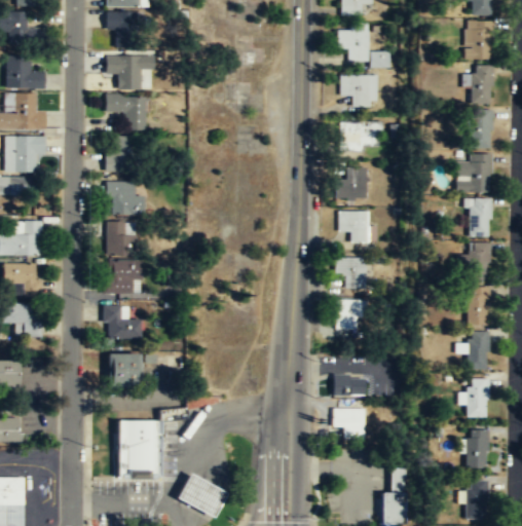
[(373,0),(342,0),(342,14),(362,14),(362,4),(373,4),(373,0)]
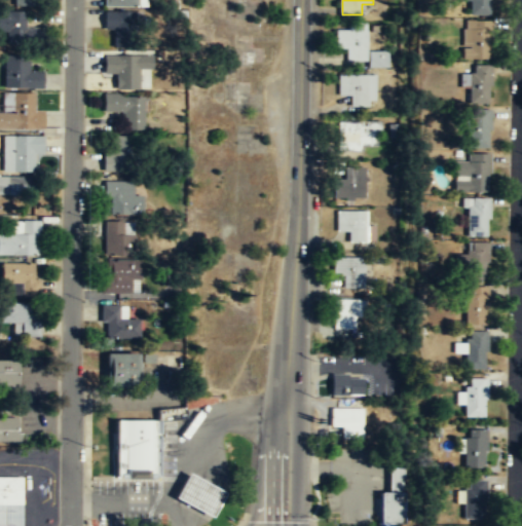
[(493,14),(493,0),(472,0),(472,14),(493,14)]
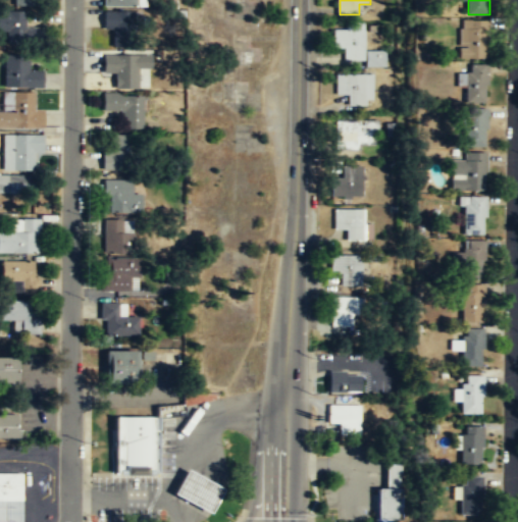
[(0,32),(8,32),(8,43),(46,43),(46,28),(29,28),(29,12),(0,12),(0,32)]
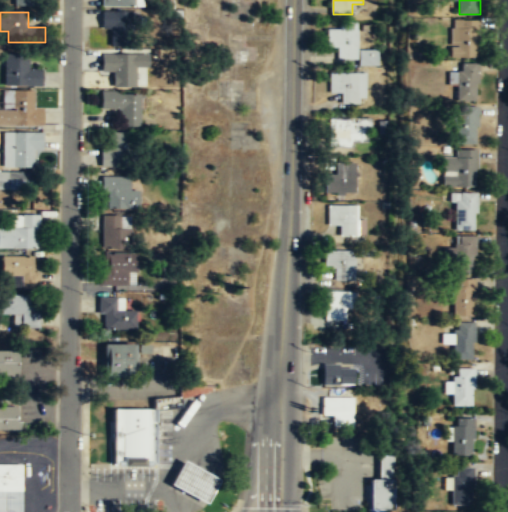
[(103,12),(103,29),(113,29),(113,46),(131,46),(131,12),(103,12)]
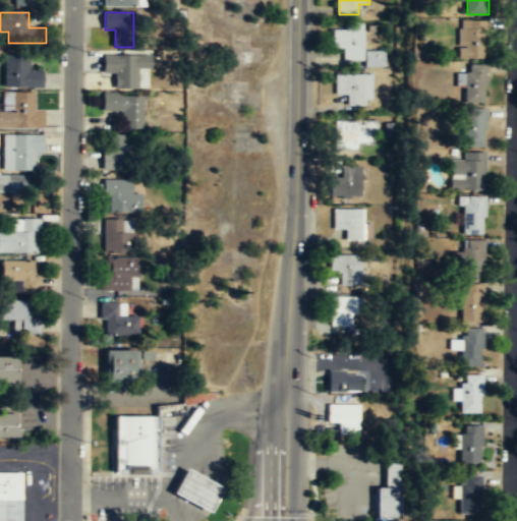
[(460,19),(460,58),(489,58),(489,19),(460,19)]
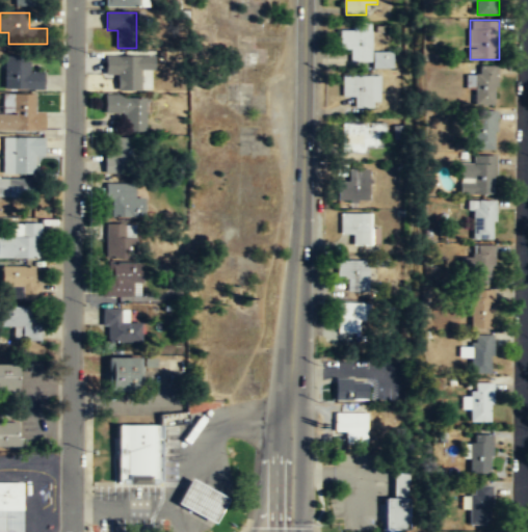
[(373,53),(373,23),(354,23),(354,30),(342,30),(342,49),(351,49),(351,62),(375,62),(375,69),(394,69),(394,53),(373,53)]
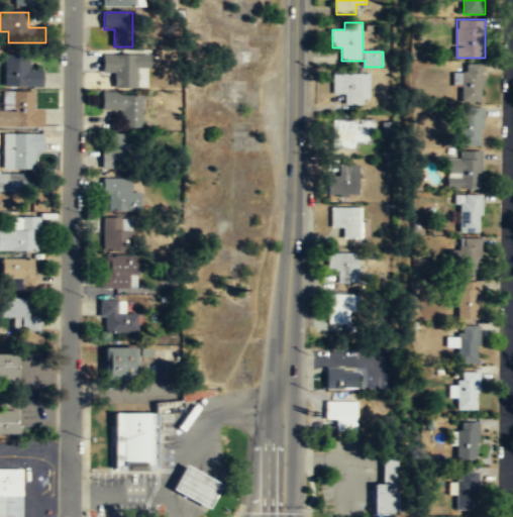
[(152,54),(106,55),(106,72),(117,72),(117,87),(140,88),(140,67),(154,67),(152,54)]
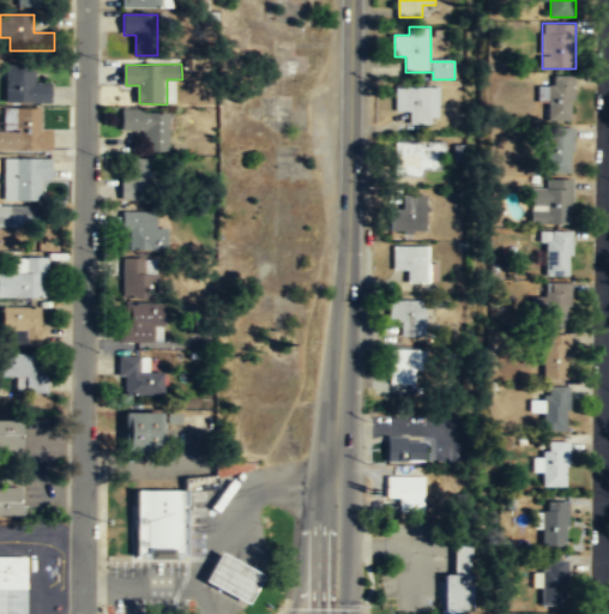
[(52,82),(37,82),(37,65),(7,65),(7,102),(52,102),(52,82)]
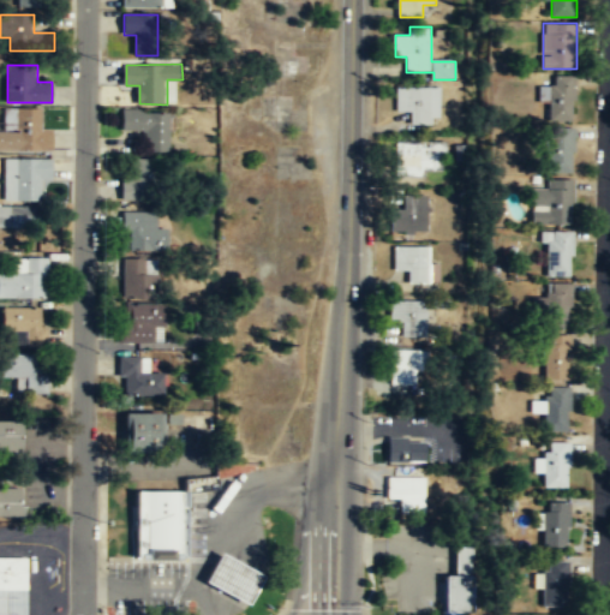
[(576,76),(555,76),(555,87),(543,87),(543,100),(551,100),(551,121),(576,121),(576,76)]
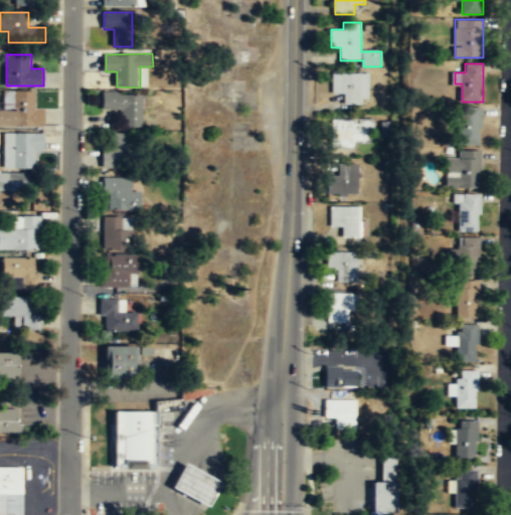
[(332,94),(345,94),(345,105),(368,105),(368,74),(332,74),(332,94)]
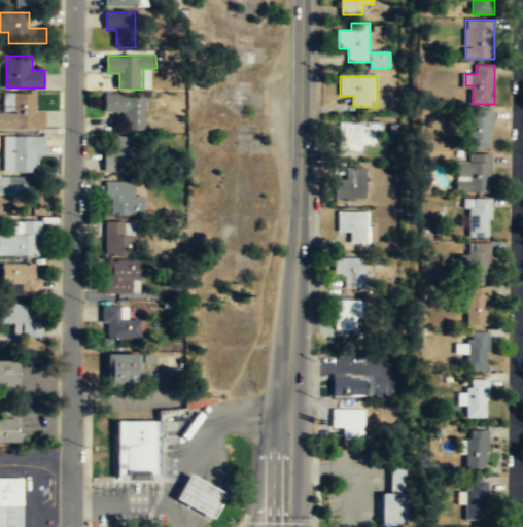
[(45,110),(37,110),(37,93),(6,94),(6,112),(0,112),(0,130),(45,130),(45,110)]
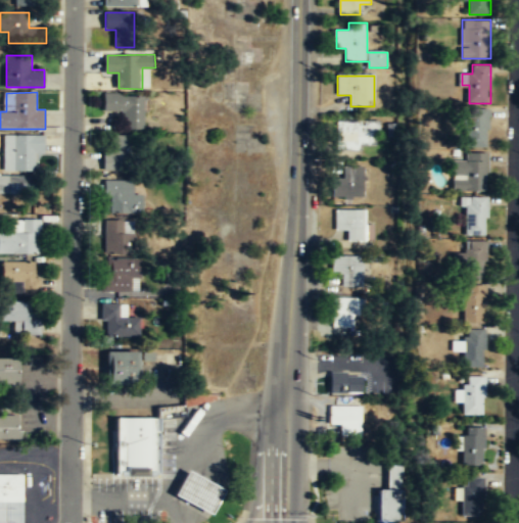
[(144,129),(144,93),(105,93),(105,110),(125,111),(125,129),(144,129)]
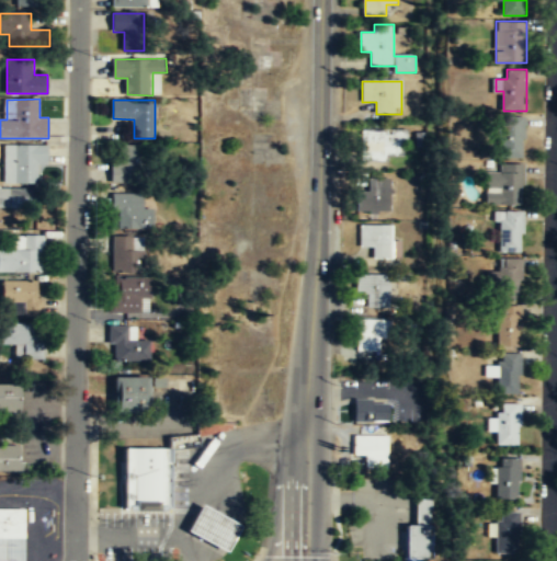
[(524,116),(502,116),(502,158),(524,158),(524,116)]
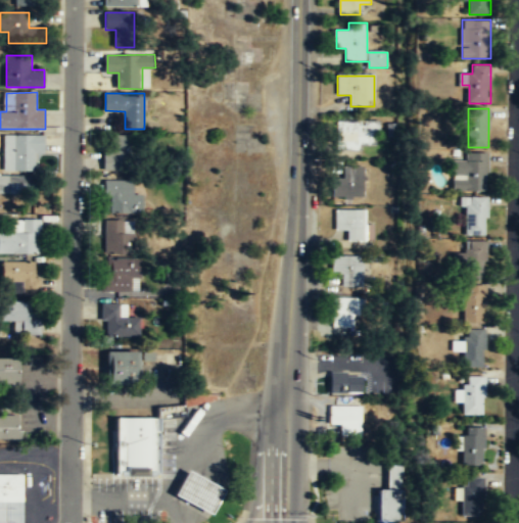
[(338,148),(379,148),(379,121),(338,121),(338,148)]
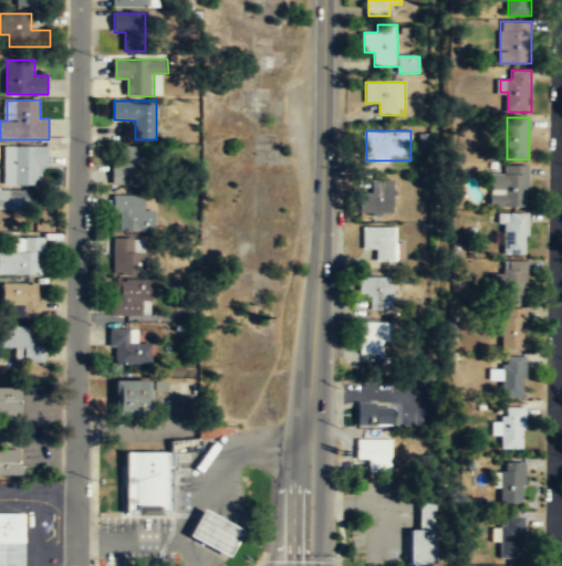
[(123,157),(114,156),(113,182),(146,184),(147,146),(123,145),(123,157)]
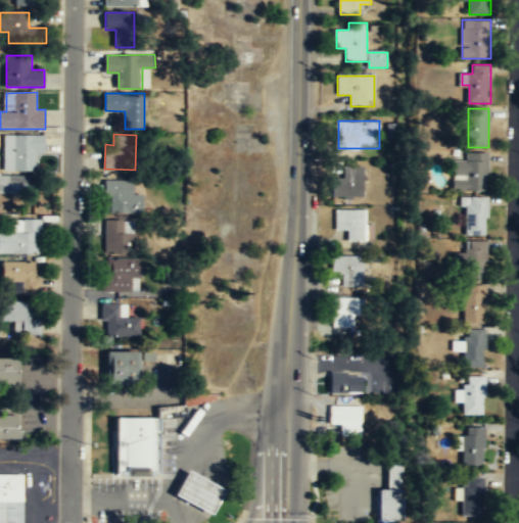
[(36,153),(46,153),(46,136),(6,136),(5,171),(36,171),(36,153)]
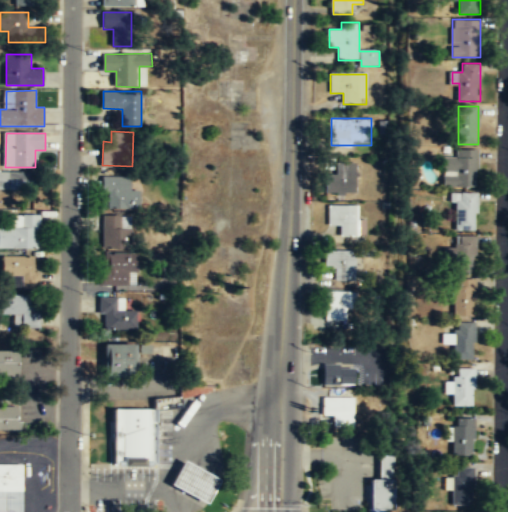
[(478,149),(456,149),(456,158),(444,158),(444,187),(478,187),(478,149)]
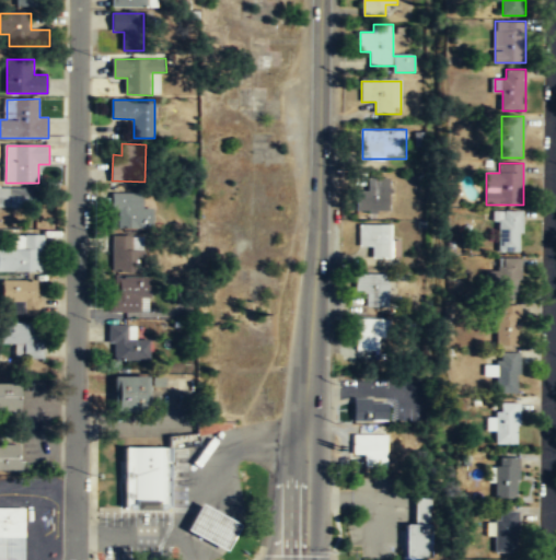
[(370,177),(370,189),(358,189),(358,211),(391,211),(391,177),(370,177)]
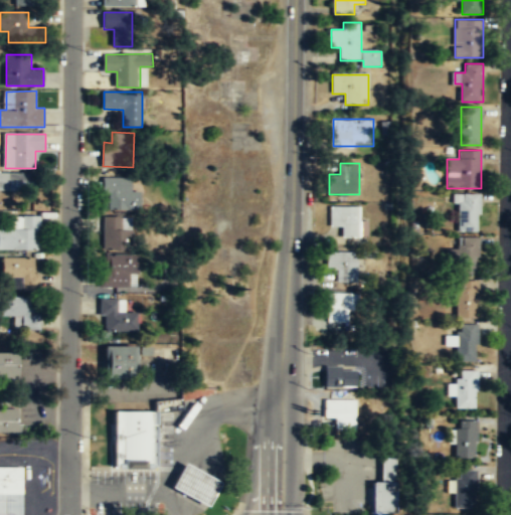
[(0,191),(35,191),(35,173),(0,173),(0,191)]
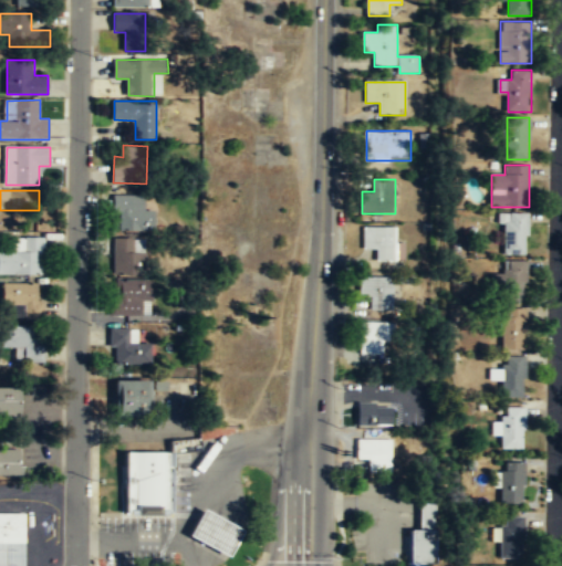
[(145,195),(116,195),(116,230),(155,230),(155,208),(145,208),(145,195)]
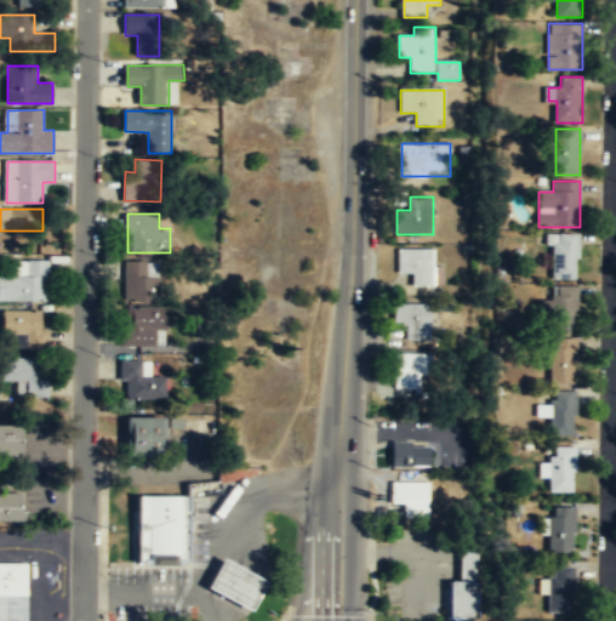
[(580,278),(580,233),(552,233),(552,278),(580,278)]
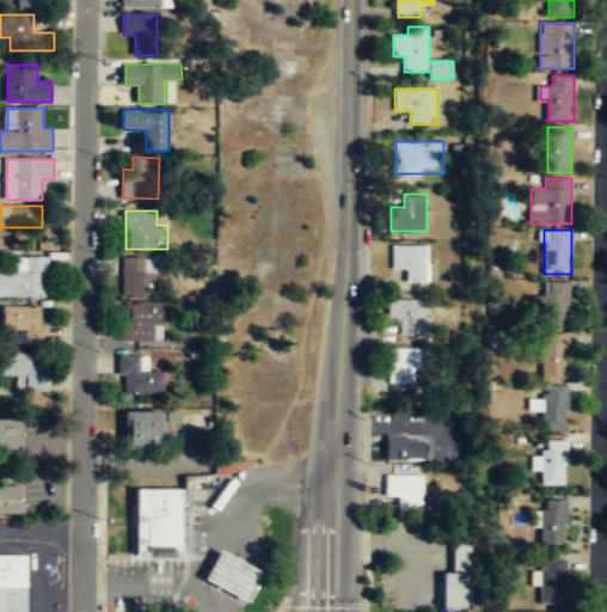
[(406,282),(439,282),(439,261),(429,261),(429,245),(394,245),(394,269),(406,269),(406,282)]
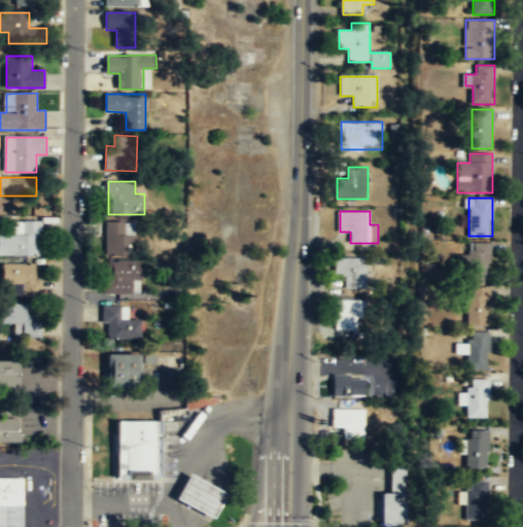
[(14,221),(14,236),(0,236),(0,256),(43,256),(43,221),(14,221)]
